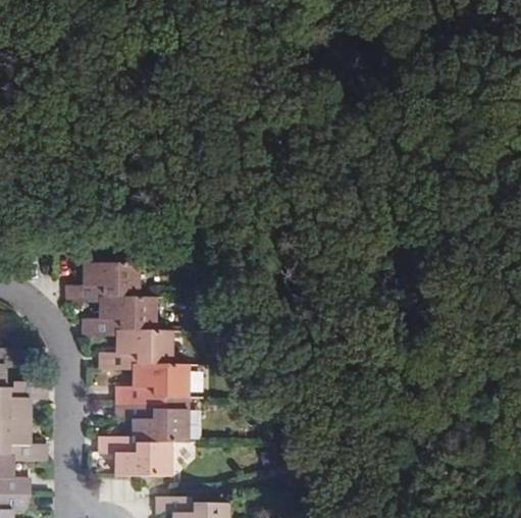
[(120,329),(120,369),(132,369),(132,385),(116,385),(116,420),(131,421),(131,415),(137,416),(136,435),(131,435),(99,434),(100,454),(114,454),(118,454),(118,477),(172,479),(173,442),(188,443),(190,405),(190,397),(190,362),(172,362),(174,329),(157,329),(157,297),(141,297),(141,264),(91,262),(90,287),(86,287),(66,286),(66,302),(97,302),(97,296),(103,296),(103,321),(97,321),(84,320),(83,335),(114,337),(115,328),(120,329)]
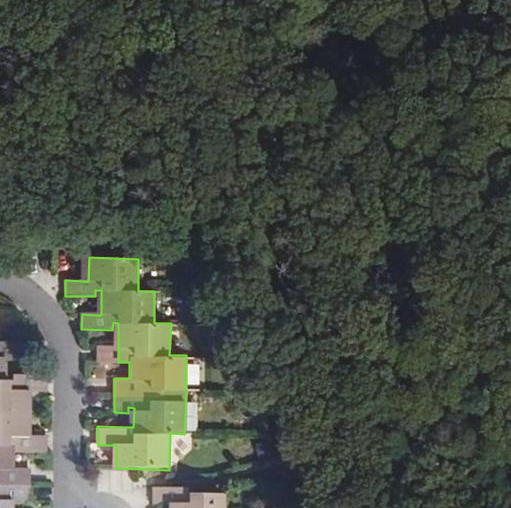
[(5,507),(5,499),(10,499),(24,498),(25,466),(10,465),(6,465),(6,442),(10,442),(10,447),(45,448),(46,431),(29,431),(24,431),(24,410),(24,389),(29,388),(46,388),(46,372),(10,372),(10,378),(4,377),(0,377),(0,356),(5,356),(18,356),(19,339),(0,339),(0,507),(5,507)]
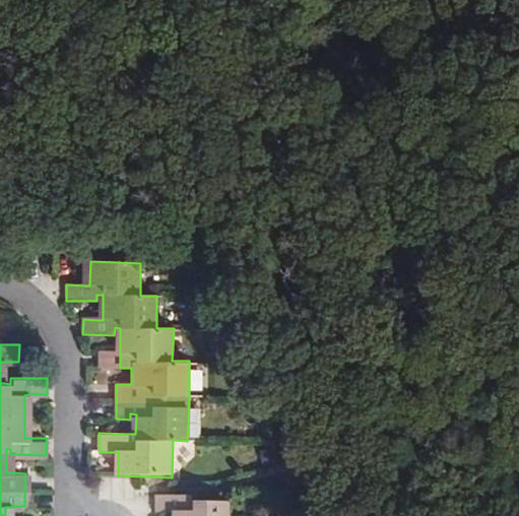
[(100,356),(100,367),(113,368),(113,356),(100,356)]
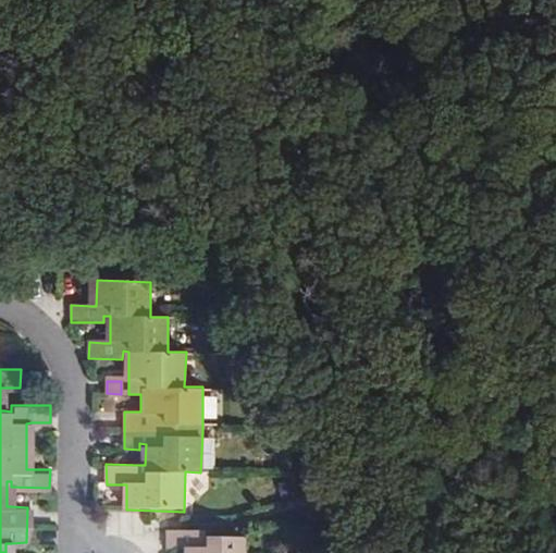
[(202,432),(200,472),(215,472),(214,424),(202,424),(202,432)]
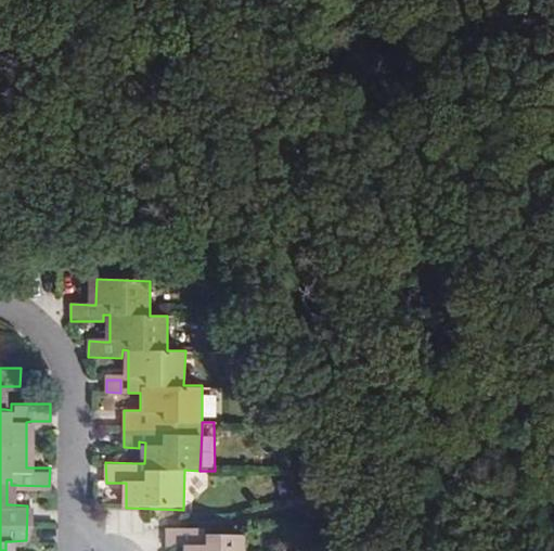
[(202,537),(202,530),(166,530),(165,549),(182,549),(188,549),(188,550),(243,550),(244,537),(208,537),(202,537)]
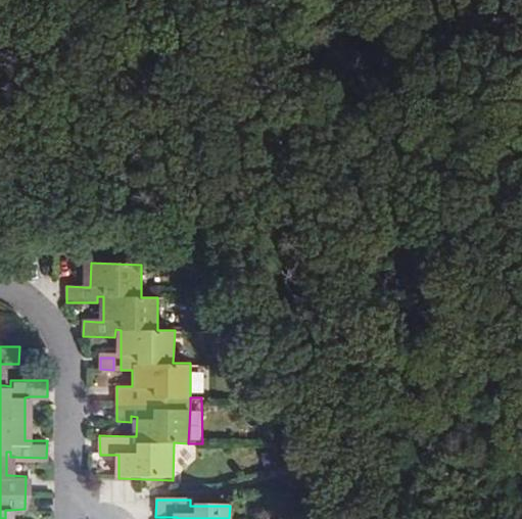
All buildings are outlined.
